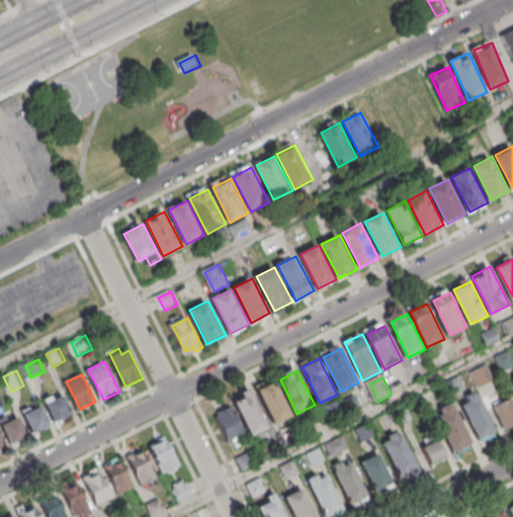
[(259,390),(277,380),(293,416),(276,425),(259,390)]
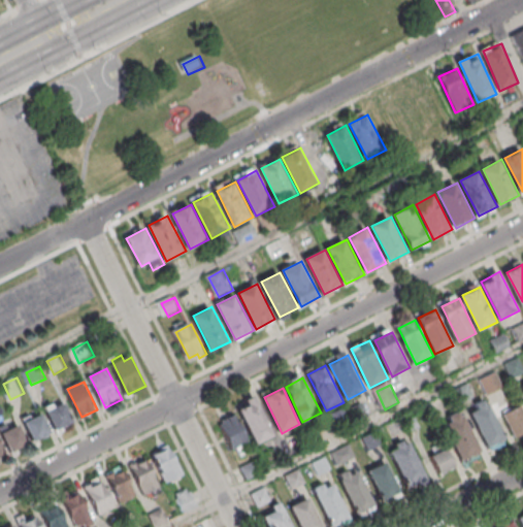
[(241,409),(258,400),(275,436),(258,445),(241,409)]
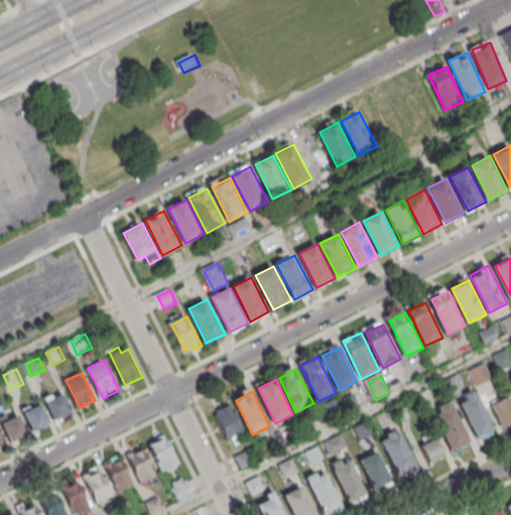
[(461,398),(477,441),(495,434),(480,391),(461,398)]
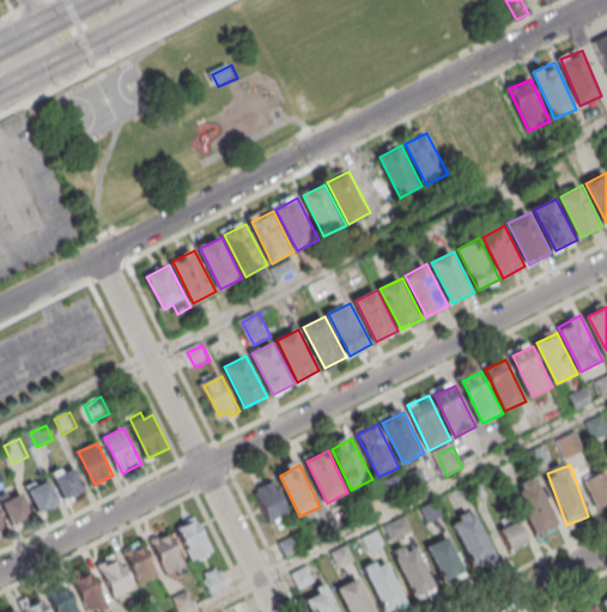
[(54,474),(67,498),(87,489),(77,468),(67,473),(65,468),(54,474)]
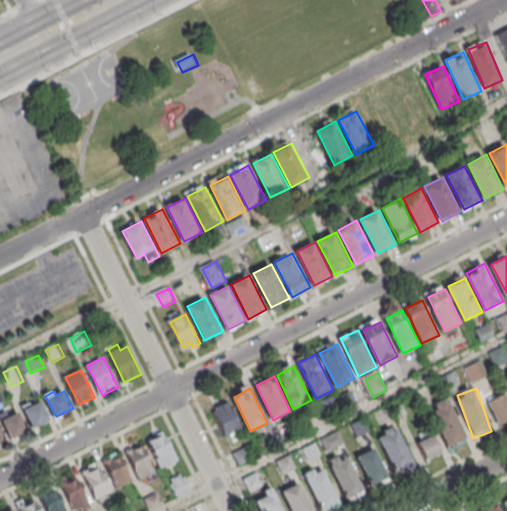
[(506,393),(490,401),(501,424),(506,421),(506,393)]
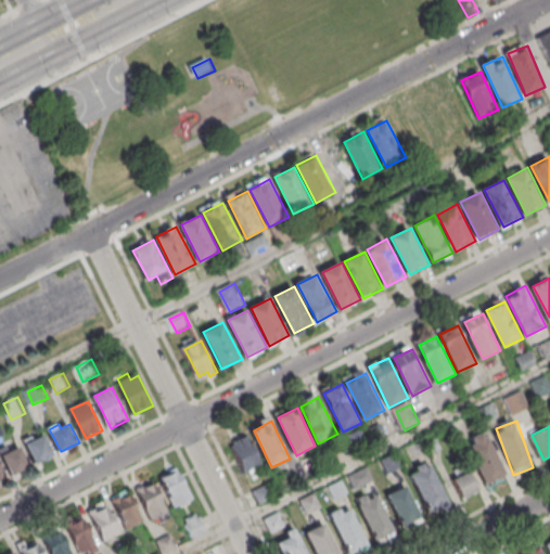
[(468,441),(485,488),(507,479),(488,433),(468,441)]
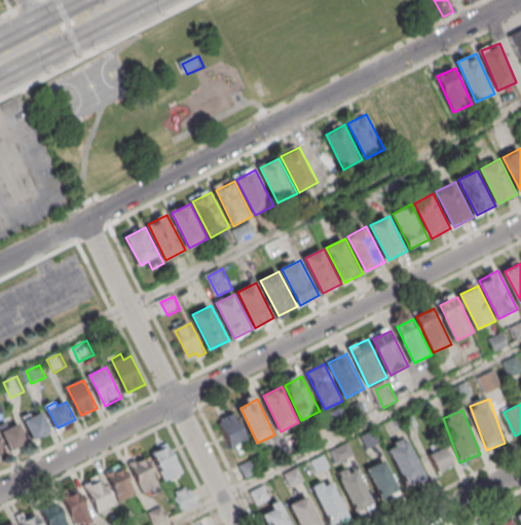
[(27,421),(36,440),(53,430),(43,412),(27,421)]
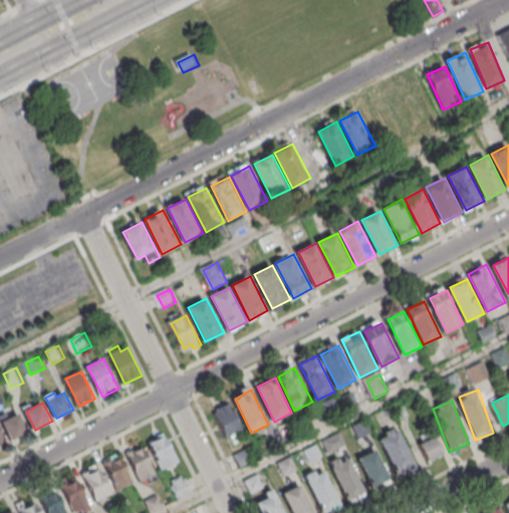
[(229,445),(246,440),(234,403),(217,409),(229,445)]
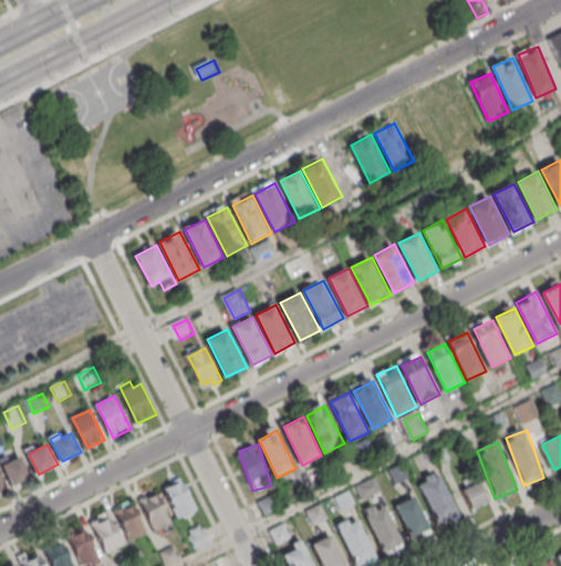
[(4,465),(14,484),(32,475),(22,455),(4,465)]
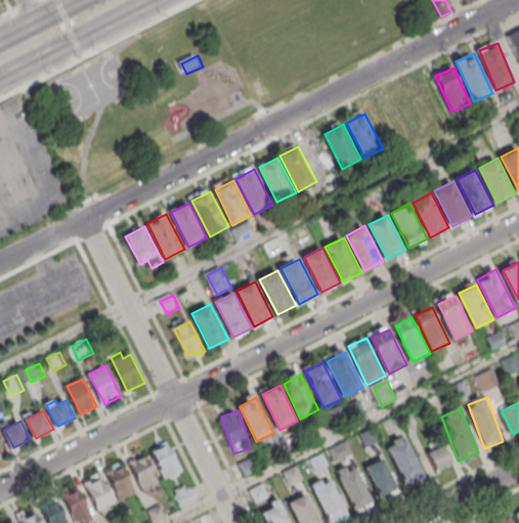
[(0,456),(8,452),(0,435),(0,456)]
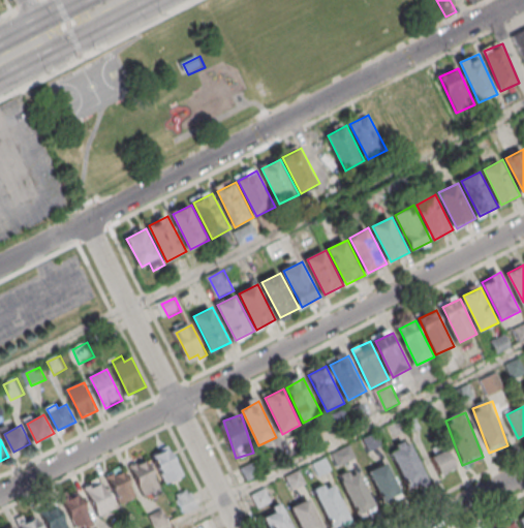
[(392,451),(411,491),(430,480),(410,441),(392,451)]
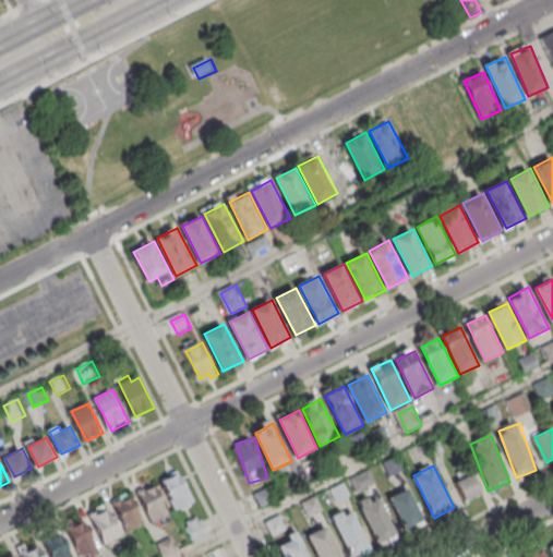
[(353,481),(361,493),(379,482),(371,470),(353,481)]
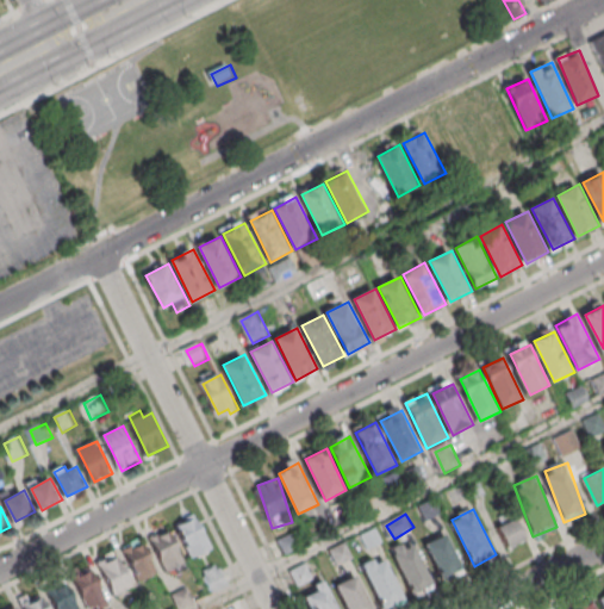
[(179,526),(194,557),(213,548),(198,517),(179,526)]
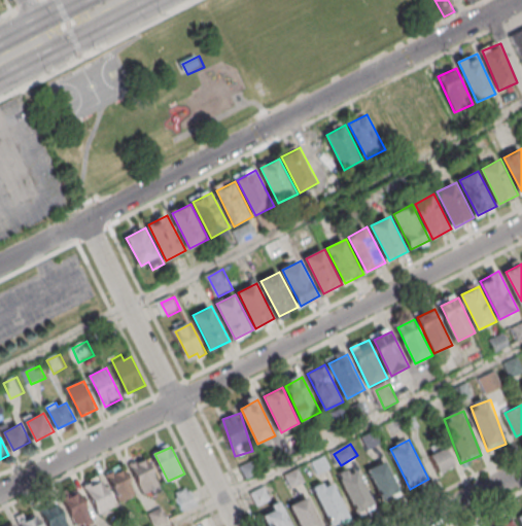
[(440,474),(456,467),(449,448),(432,453),(440,474)]
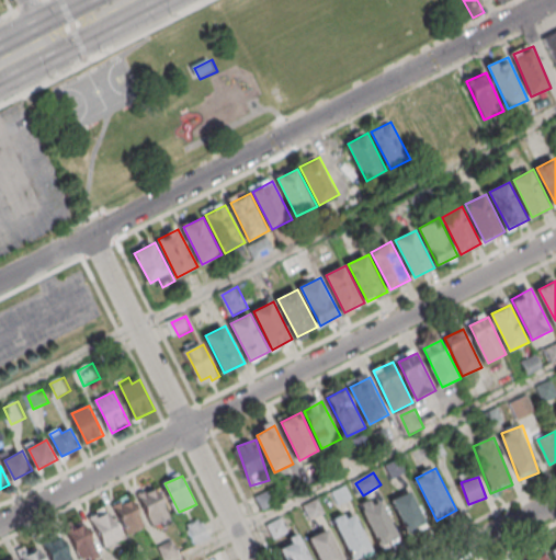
[(142,498),(156,526),(162,522),(166,527),(176,523),(159,489),(142,498)]
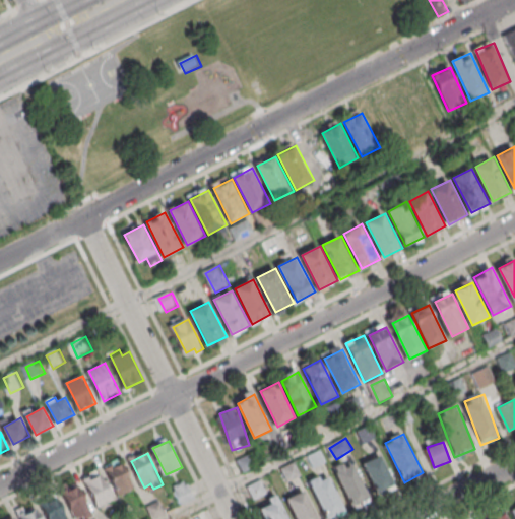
[(365,464),(380,494),(396,485),(381,456),(365,464)]
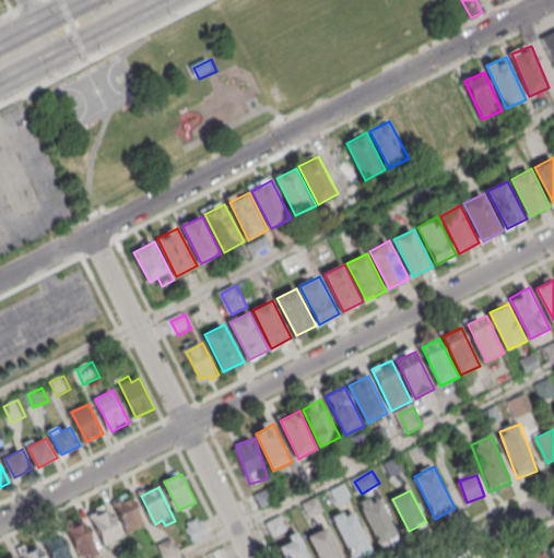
[(116,502),(130,532),(146,524),(132,494),(116,502)]
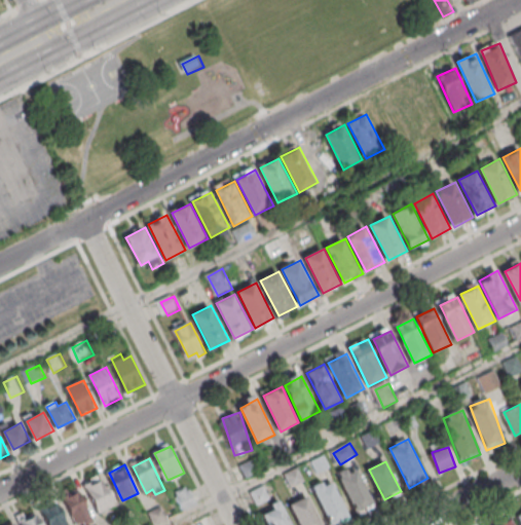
[(340,478),(358,514),(375,505),(358,470),(340,478)]
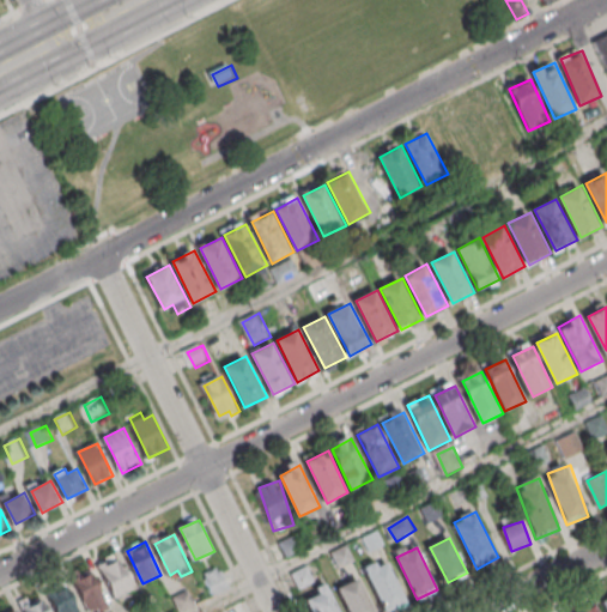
[(366,568),(387,611),(389,611),(407,604),(387,558),(366,568)]
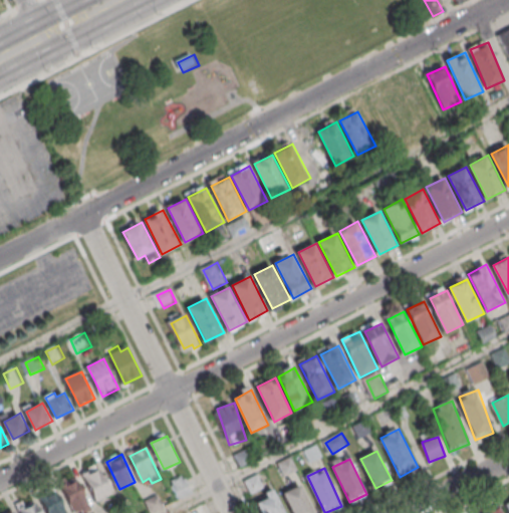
[(85,478),(98,501),(113,493),(101,470),(85,478)]
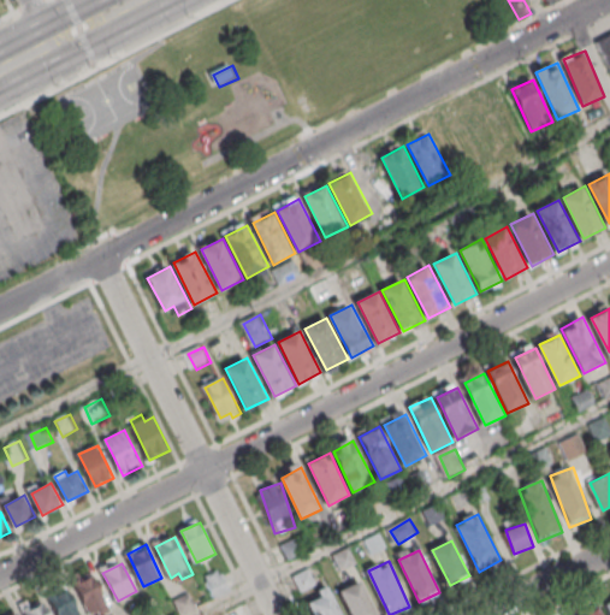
[(73,577),(93,614),(95,614),(100,611),(101,614),(108,614),(114,611),(95,574),(84,580),(81,573),(73,577)]
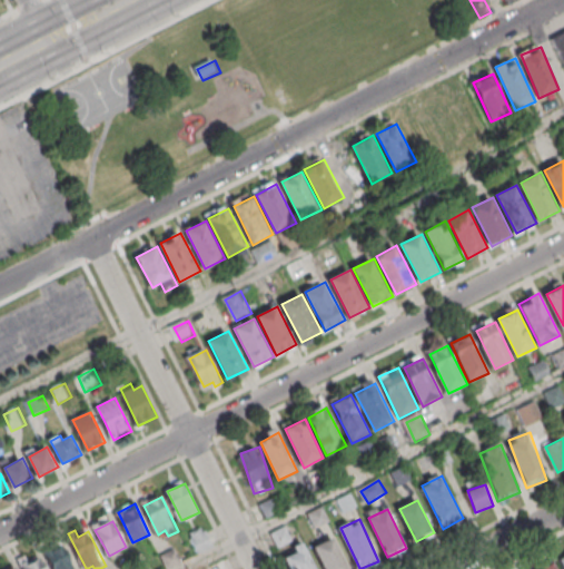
[(348,568),(334,538),(315,548),(325,568),(348,568)]
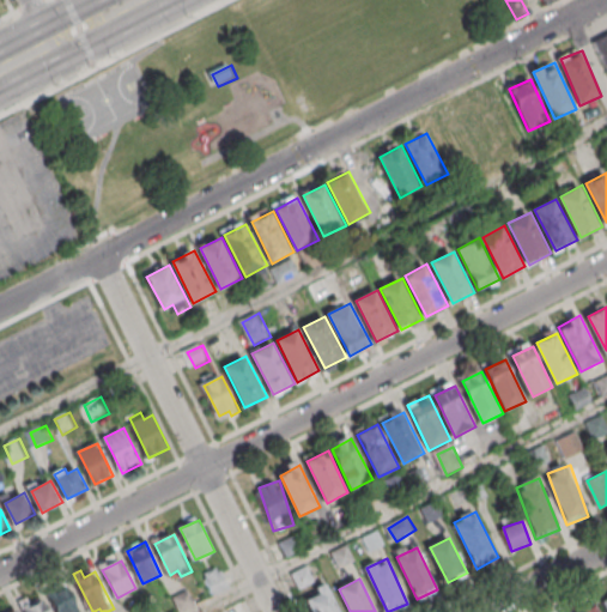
[(50,594),(59,611),(82,611),(66,580),(56,586),(59,589),(50,594)]
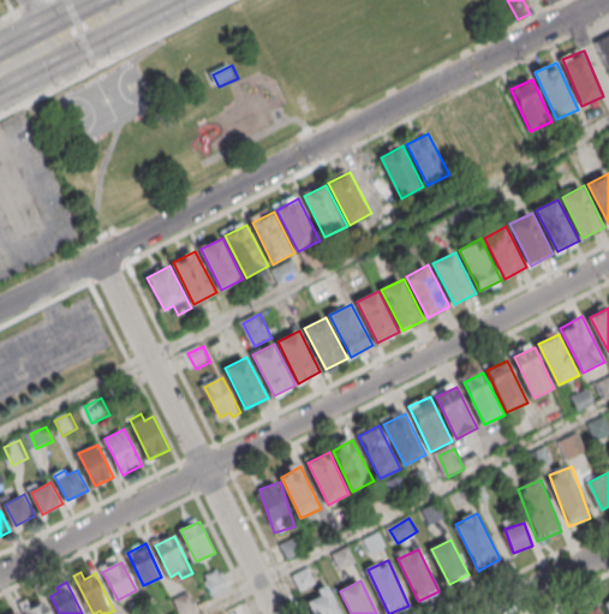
[(308,597),(315,613),(342,613),(330,588),(308,597)]
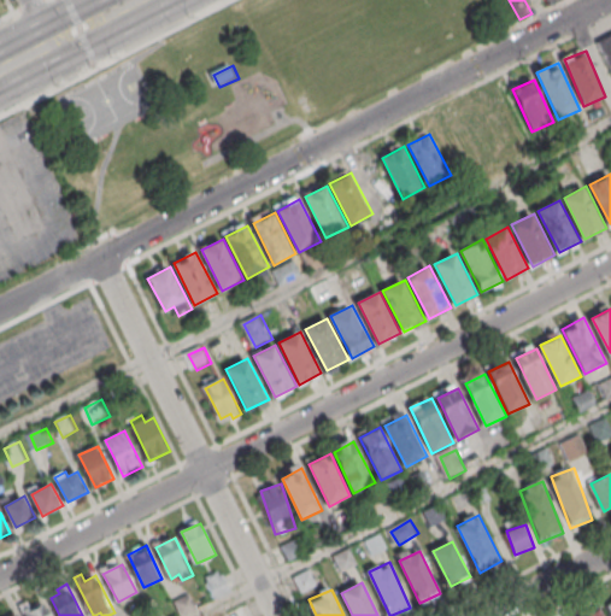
[(184,615),(178,603),(193,594),(201,612),(195,615),(184,615)]
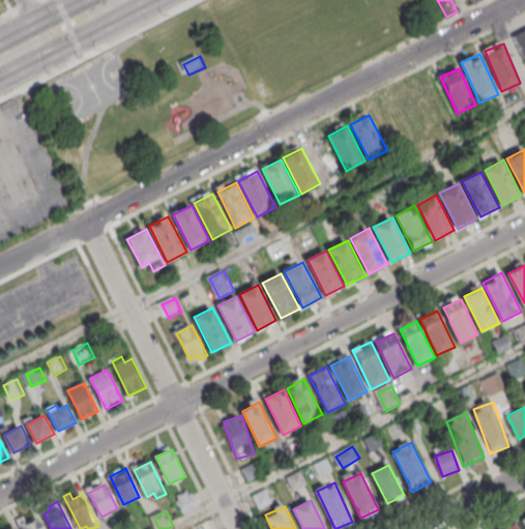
[(19,520),(23,528),(42,528),(38,519),(30,523),(27,516),(19,520)]
